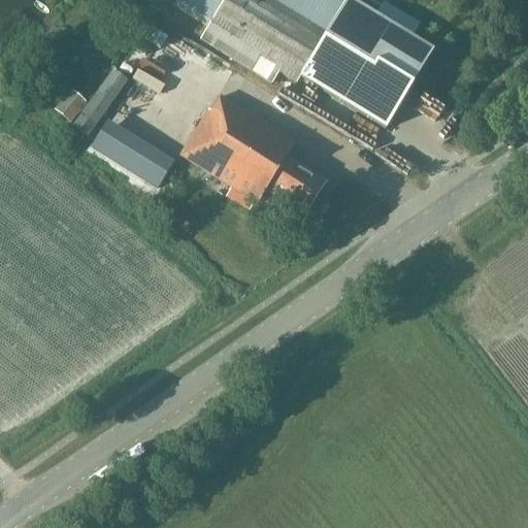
[(174,0),(173,2),(208,25),(199,40),(271,85),(278,73),(296,85),(299,79),(384,131),(432,52),(410,38),(419,25),(390,7),(382,22),(353,4),(345,0),(174,0)]
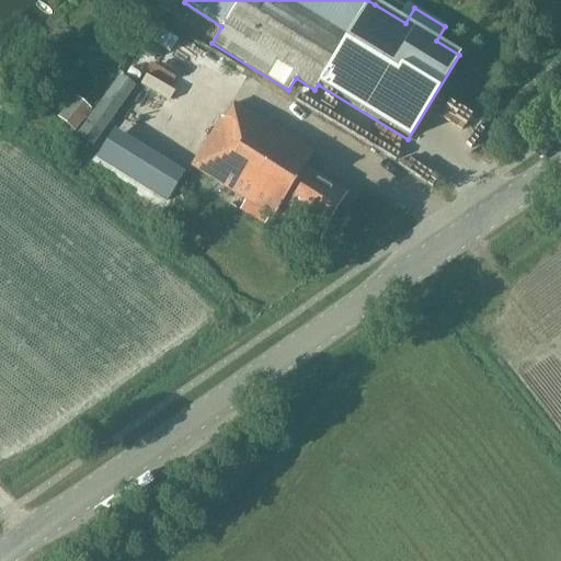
[(93,57),(96,44),(83,41),(80,55),(93,57)]
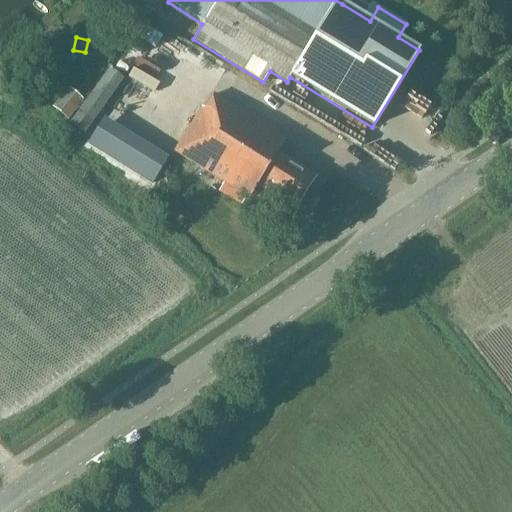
[(122,79),(108,69),(69,124),(84,134),(122,79)]
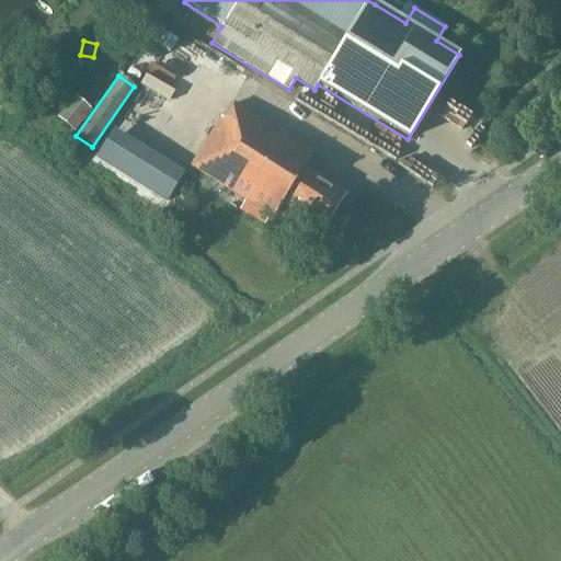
[(91,110),(73,96),(57,118),(75,133),(91,110)]
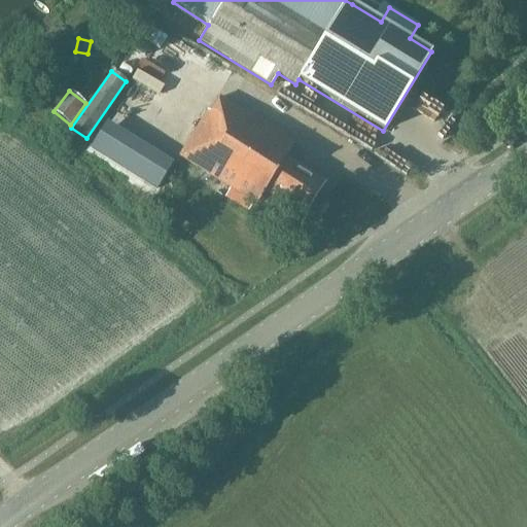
[(205,115),(180,155),(231,187),(224,198),(247,212),(253,202),(255,204),(264,189),(302,214),(323,181),(285,156),(292,144),(218,98),(207,116),(205,115)]
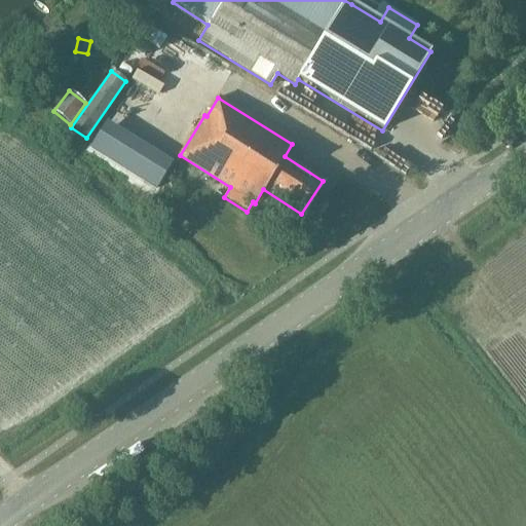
[(173,162),(107,120),(89,147),(155,189),(173,162)]
